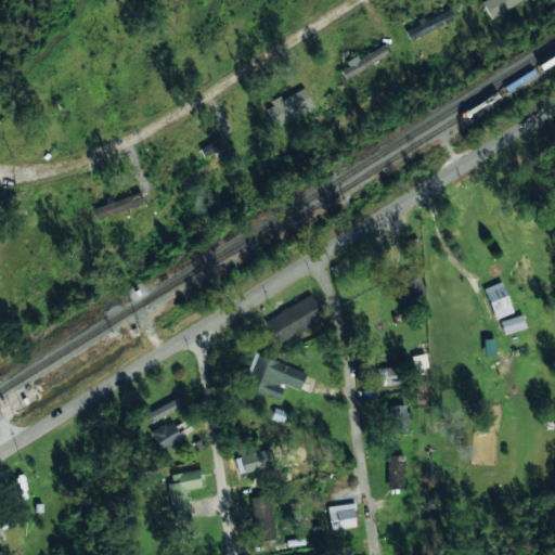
[(490,20),(520,0),(483,0),(480,2),(490,20)]
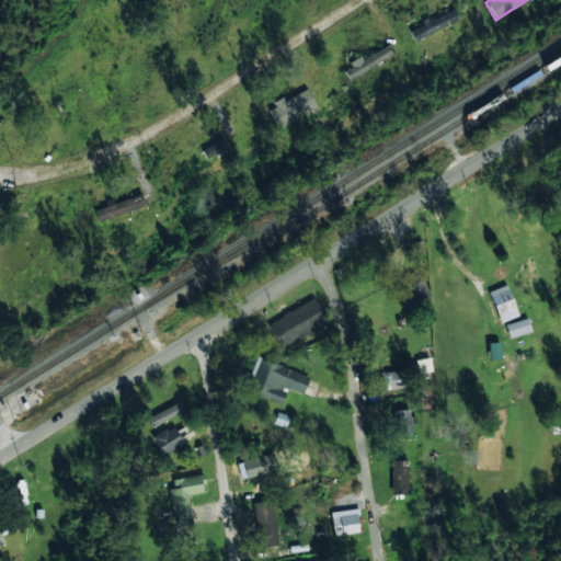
[(414,41),(458,19),(454,8),(409,30),(414,41)]
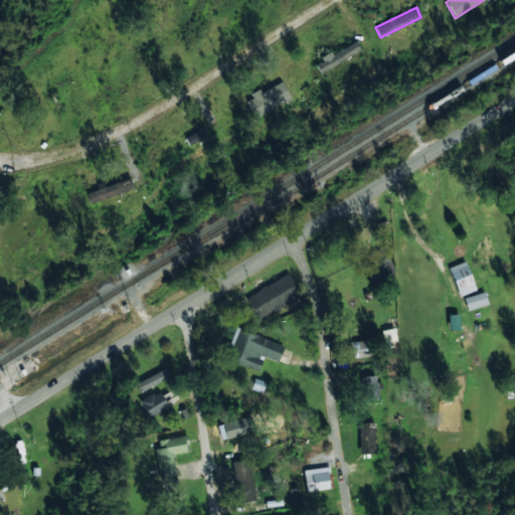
[(314,62),(320,72),(360,51),(355,41),(331,54),(331,53),(314,62)]
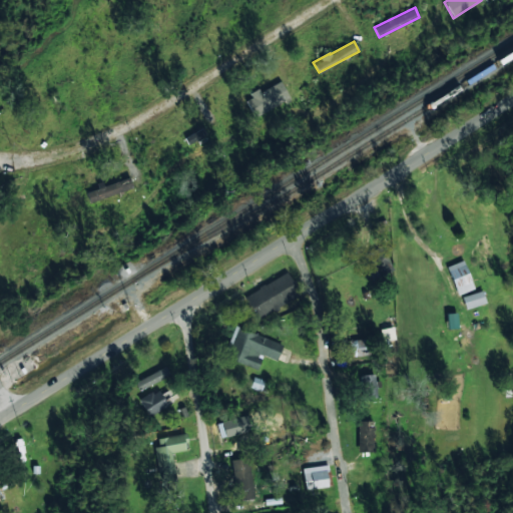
[(289,99),(280,81),(260,91),(260,90),(243,98),(253,117),(289,99)]
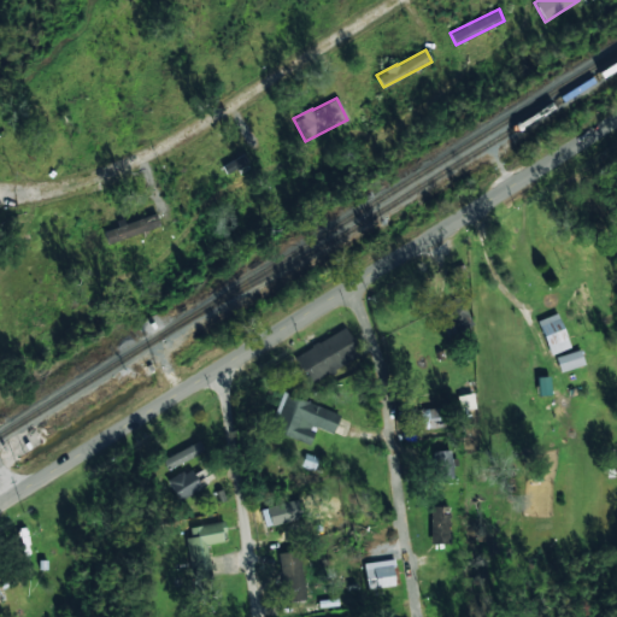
[(107,241),(159,228),(157,216),(104,229),(107,241)]
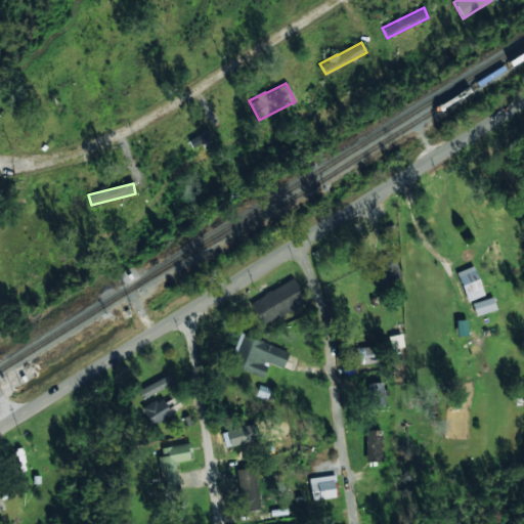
[(390,253),(369,259),(377,284),(397,278),(390,253)]
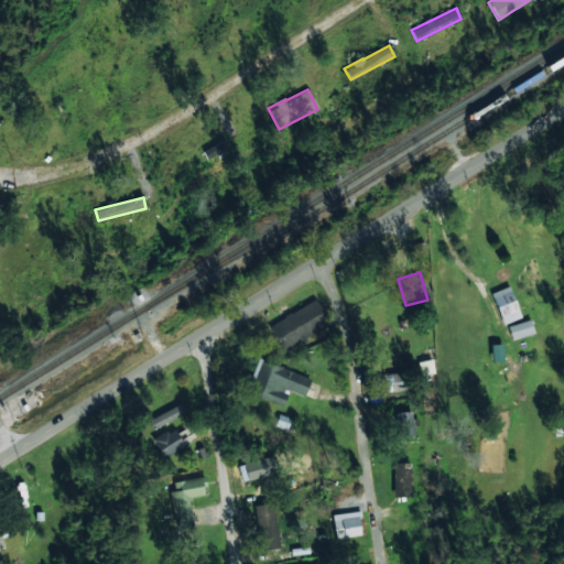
[(490,293),(501,324),(520,317),(509,286),(490,293)]
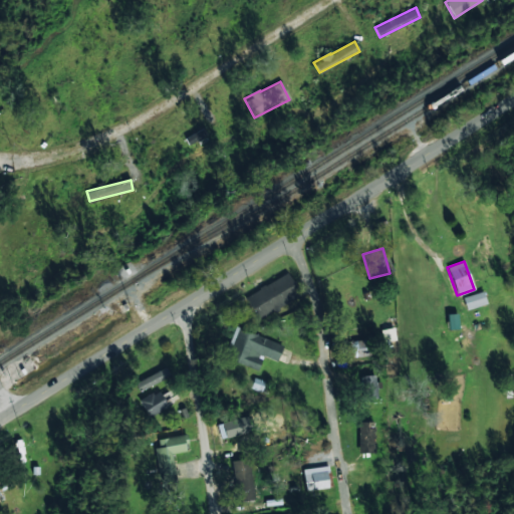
[(244,295),(255,318),(299,297),(288,273),(244,295)]
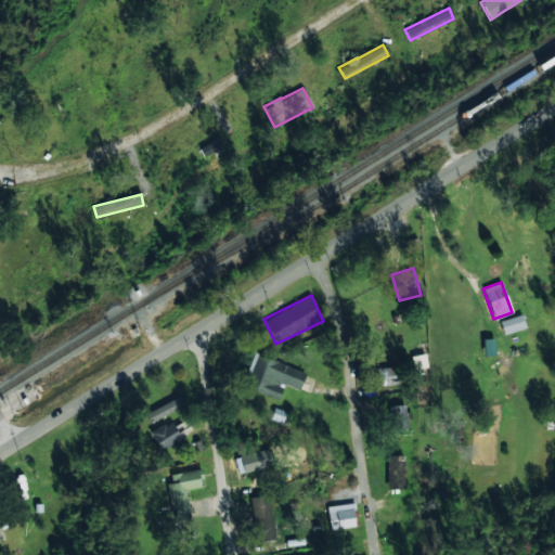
[(499,321),(503,335),(526,327),(521,314),(499,321)]
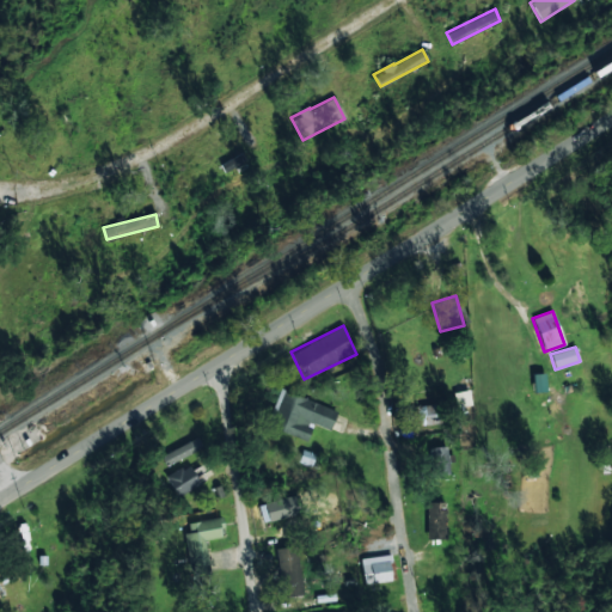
[(337,410),(282,391),(270,428),(306,440),(312,423),(330,429),(337,410)]
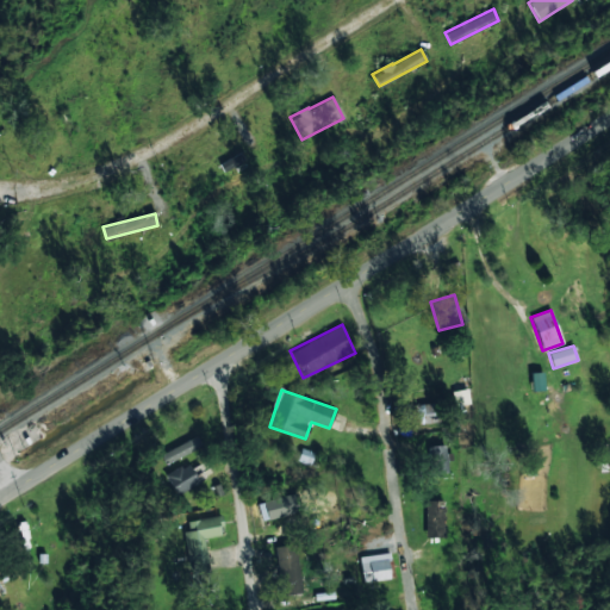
[(437,404),(415,405),(416,423),(437,422),(437,404)]
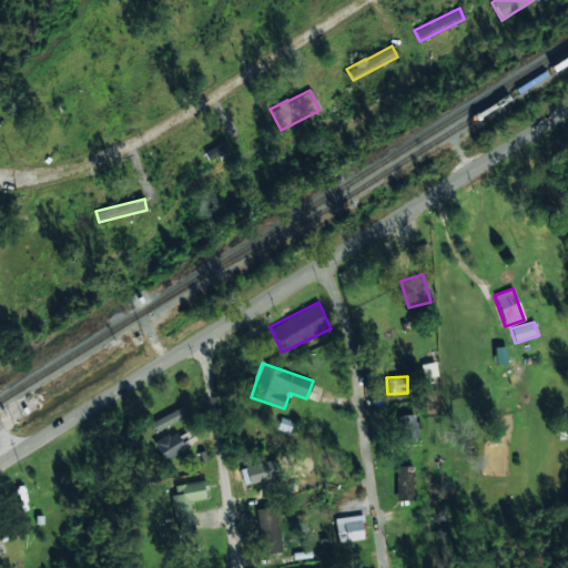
[(188,417),(183,408),(149,422),(152,430),(188,417)]
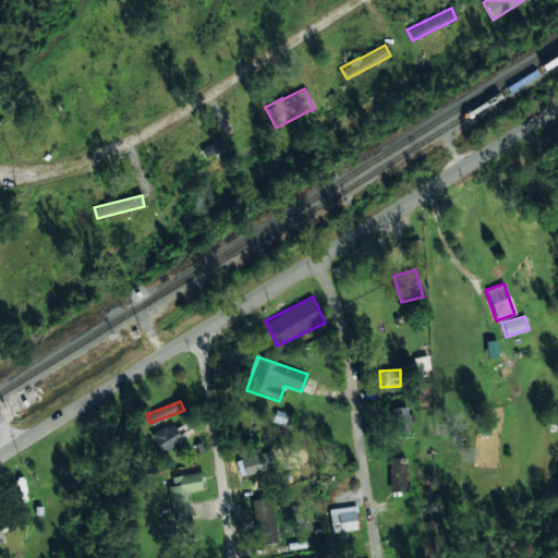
[(393,408),(396,432),(409,432),(408,407),(393,408)]
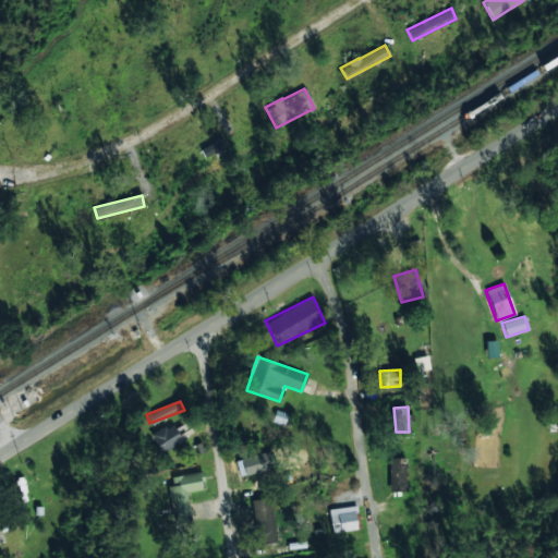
[(153,437),(161,452),(194,433),(185,417),(153,437)]
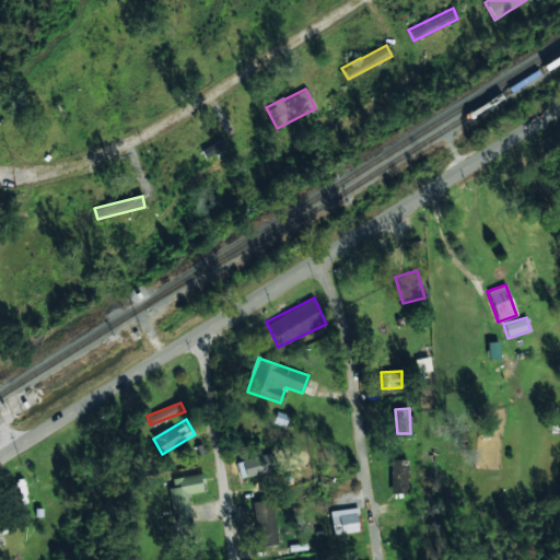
[(235,462),(240,478),(269,471),(265,455),(235,462)]
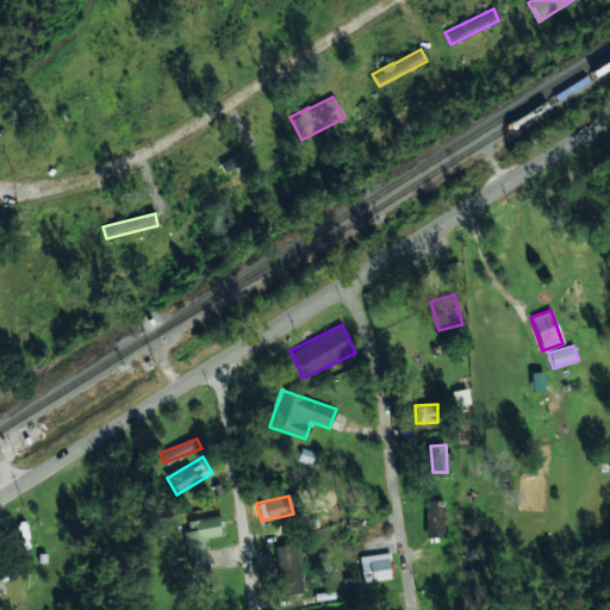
[(443,537),(444,500),(425,499),(424,537),(443,537)]
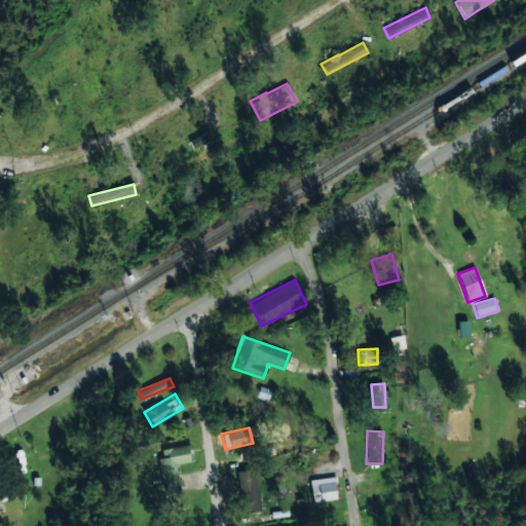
[(157,449),(163,491),(179,489),(176,463),(194,461),(191,444),(157,449)]
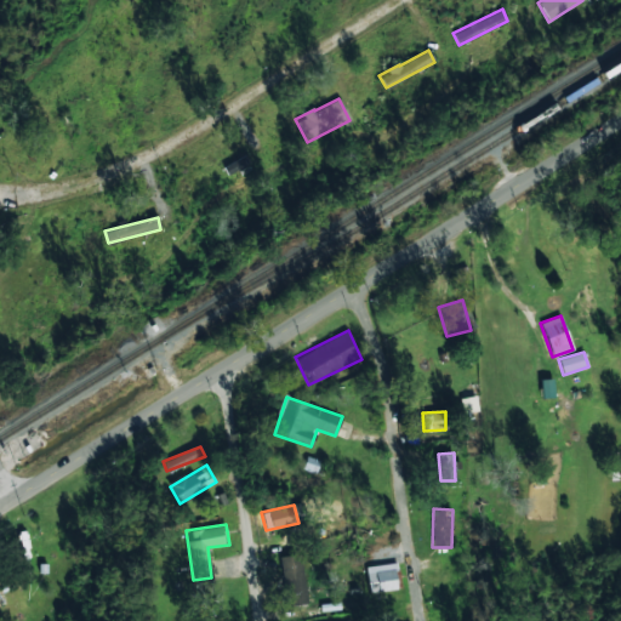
[(279,557),(288,607),(308,603),(300,553),(279,557)]
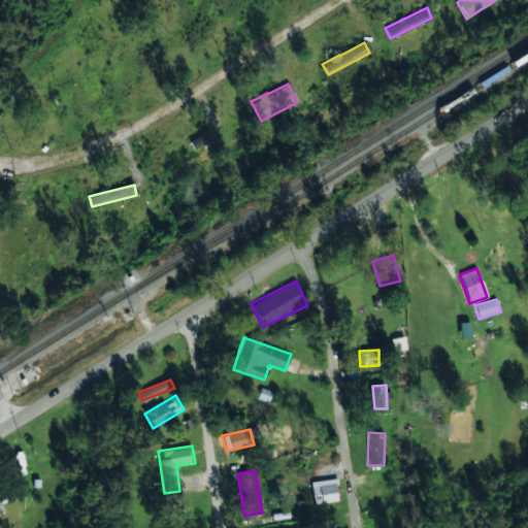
[(311,482),(314,503),(337,500),(335,479),(311,482)]
